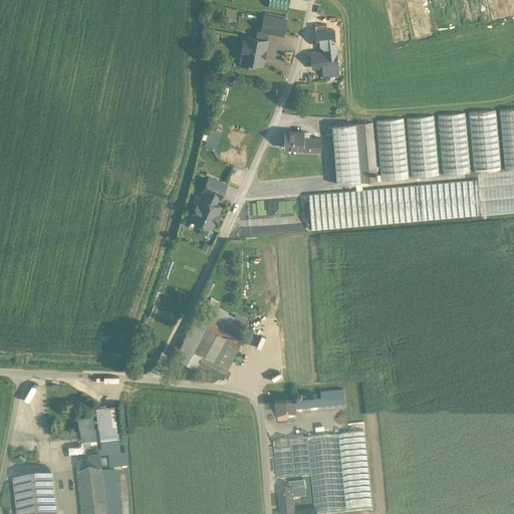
[(266,0),(265,5),(285,9),(287,0),(266,0)]
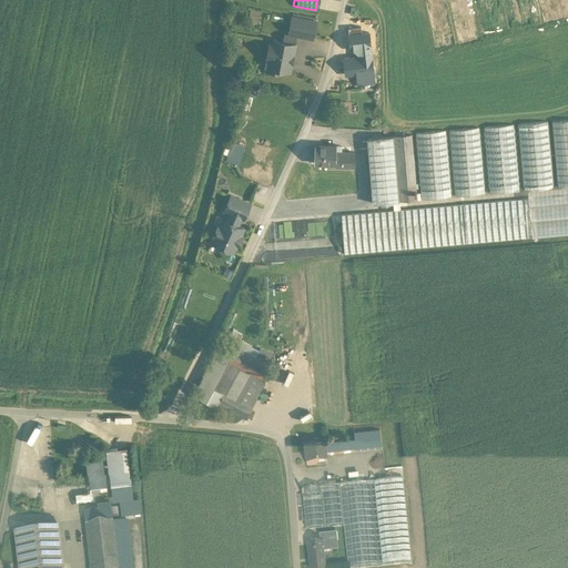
[(535,0),(506,0),(511,29),(540,22),(535,0)]
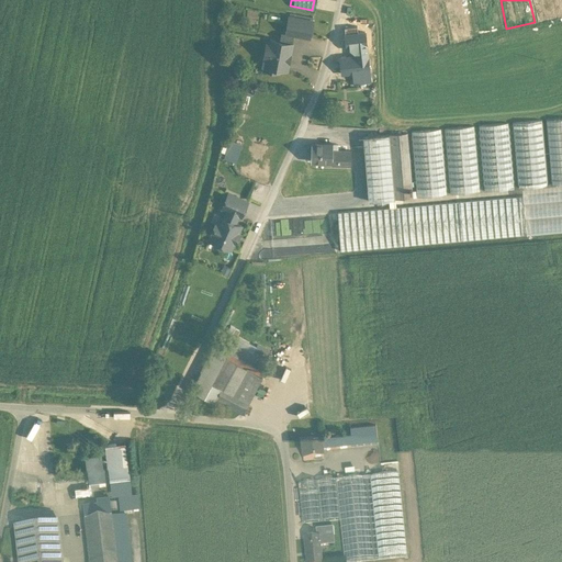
[(561,0),(534,0),(538,22),(561,17),(561,0)]
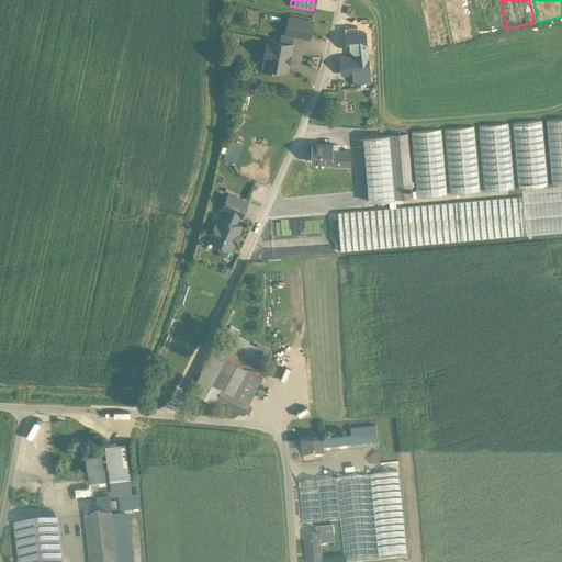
[(296,18),(289,15),(285,33),(293,34),(296,18)]
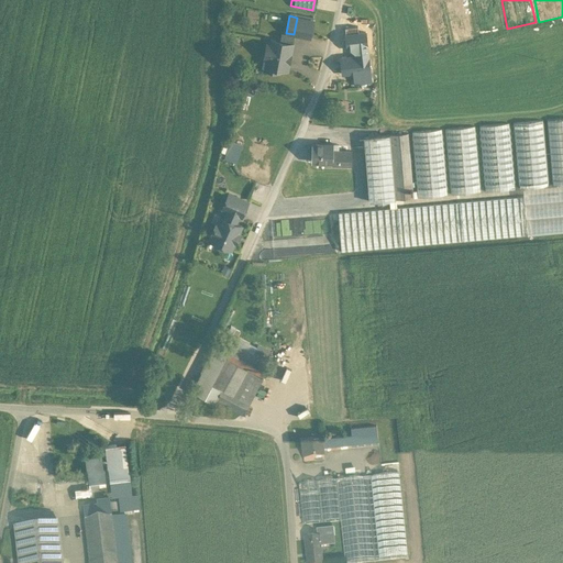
[(313,21),(297,18),(294,34),(310,37),(313,21)]
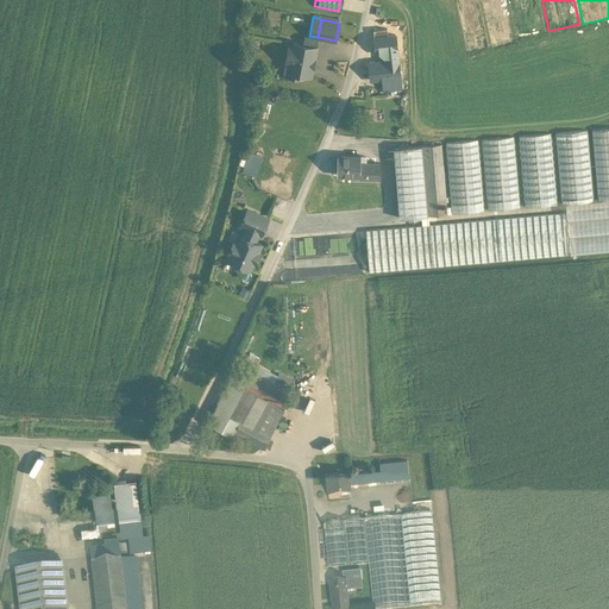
[(316,46),(294,43),(293,45),(290,45),(287,62),(289,63),(287,74),(302,76),(302,73),(312,75),(313,67),(314,60),(316,46)]
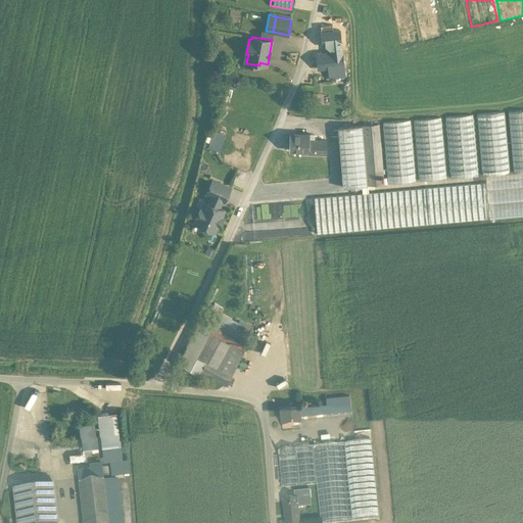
[(341,51),(334,52),(335,65),(329,66),(330,76),(343,75),(341,51)]
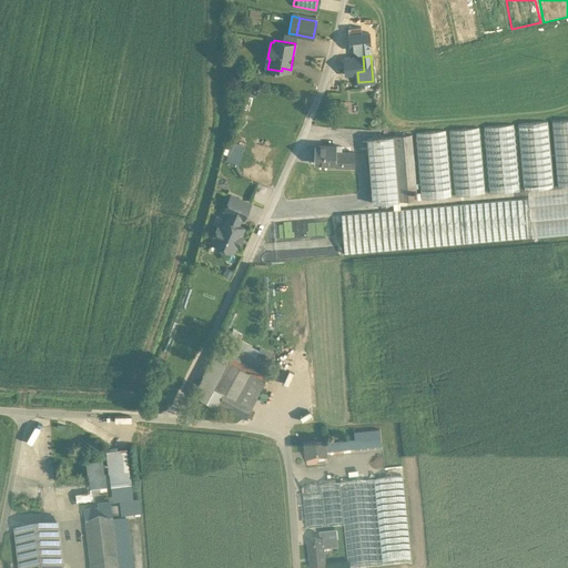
[(363,57),(345,58),(347,73),(357,72),(364,71),(363,57)]
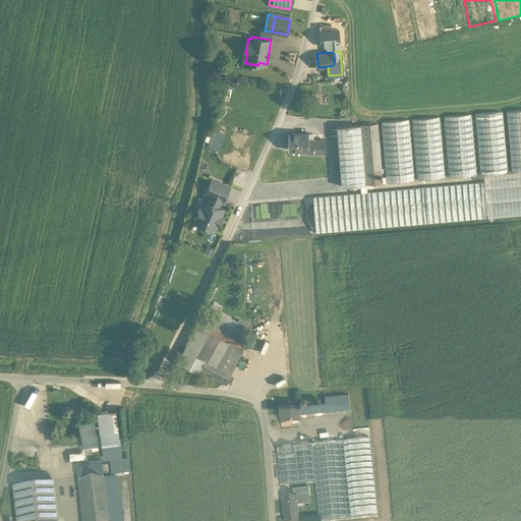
[(520,109),(507,111),(512,171),(520,170),(520,109)]
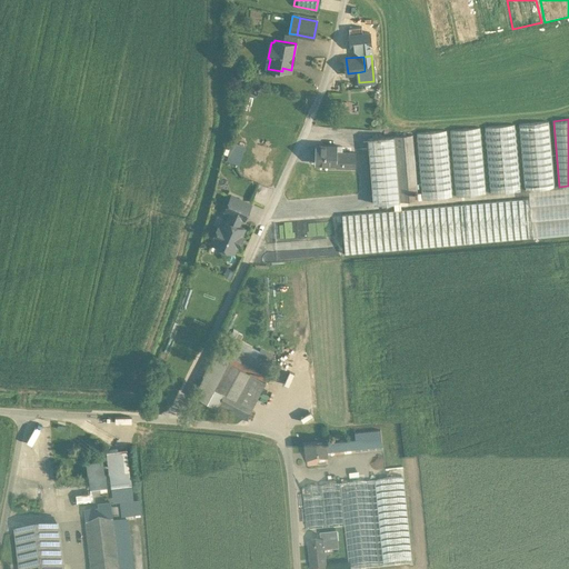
[(525,190),(528,189),(555,187),(549,121),(519,123),(525,190)]
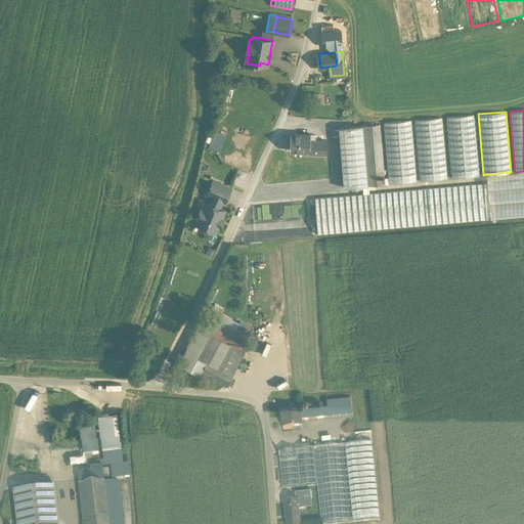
[(474,115),(445,117),(450,177),(479,175),(474,115)]
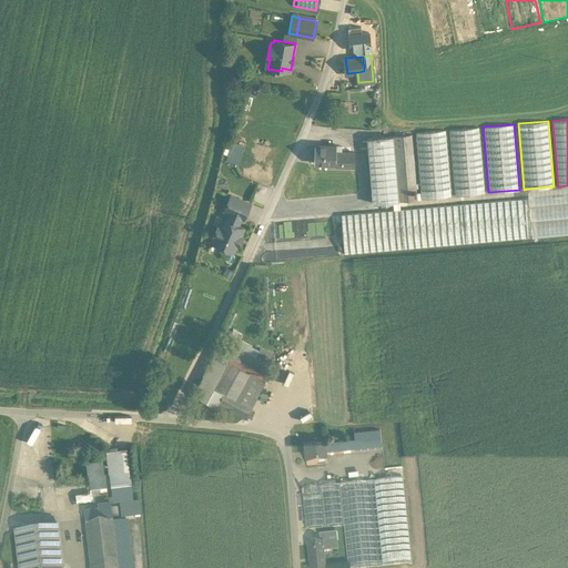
[(479,127),(450,129),(456,195),(485,193),(479,127)]
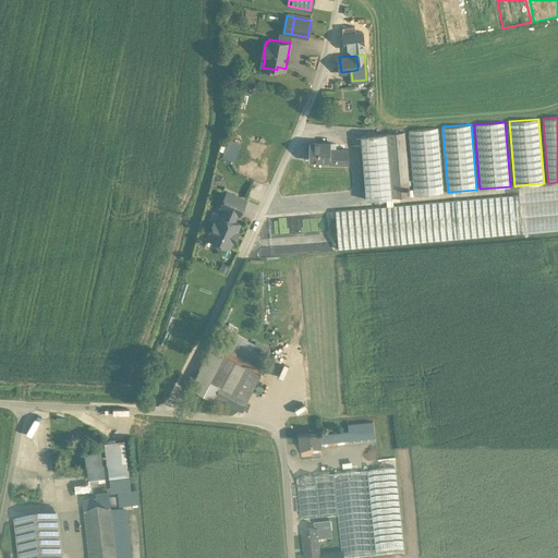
[(438,128),(409,130),(414,195),(444,192),(438,128)]
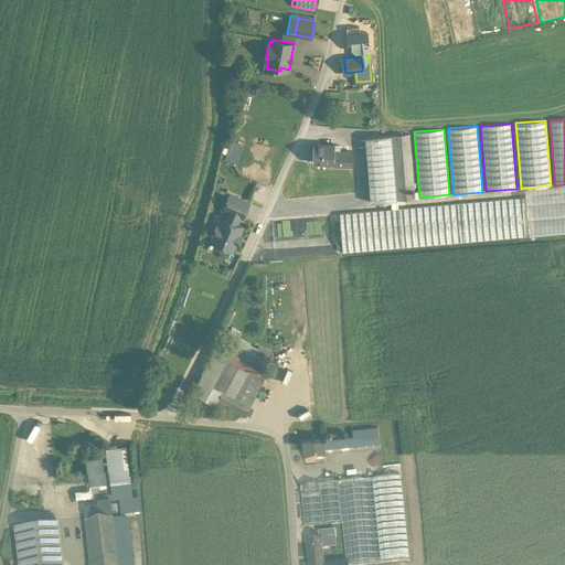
[(409,132),(392,134),(397,199),(415,198),(409,132)]
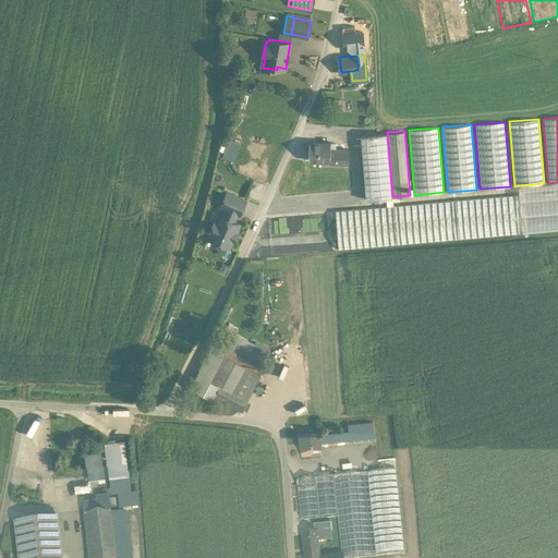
[(387,132),(360,134),(365,198),(392,196),(387,132)]
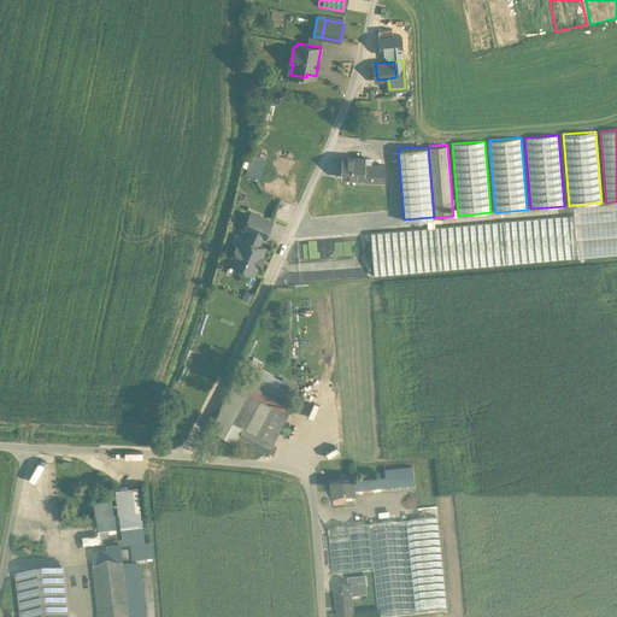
[(371,158),(342,157),(341,176),(365,177),(365,181),(370,181),(371,165),(371,158)]
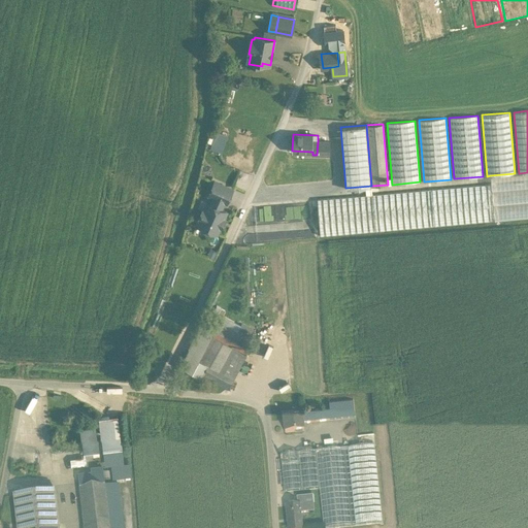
[(329,141),(318,141),(317,155),(329,156),(329,141)]
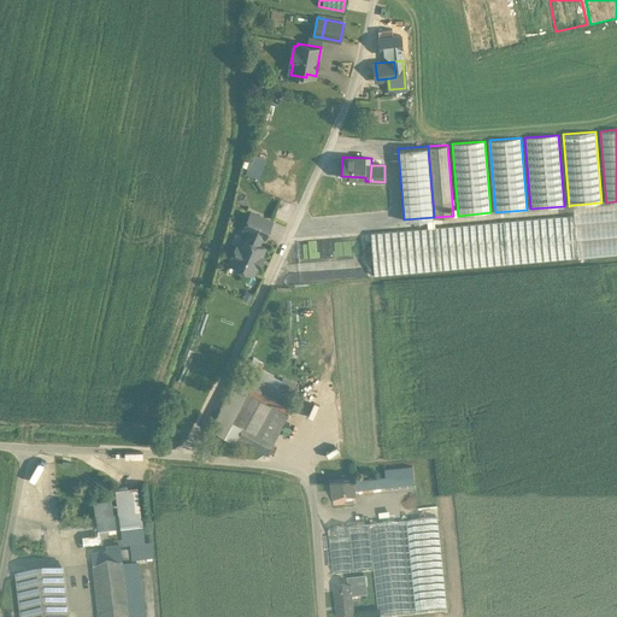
[(573,205),(577,258),(616,253),(616,201),(606,203),(601,203),(573,205)]
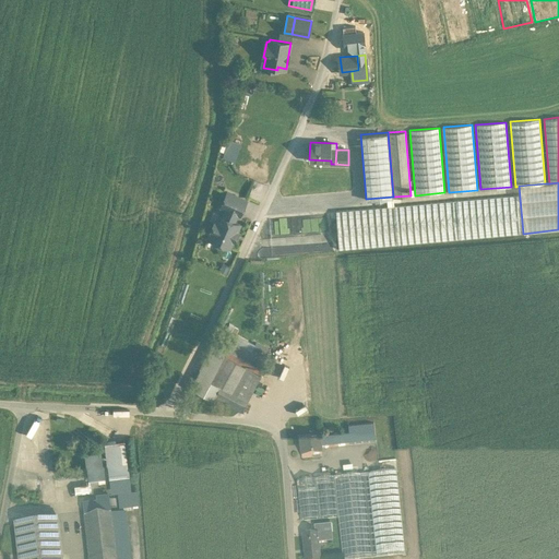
[(227,209),(237,213),(240,214),(247,201),(227,192),(221,205),(227,209)]
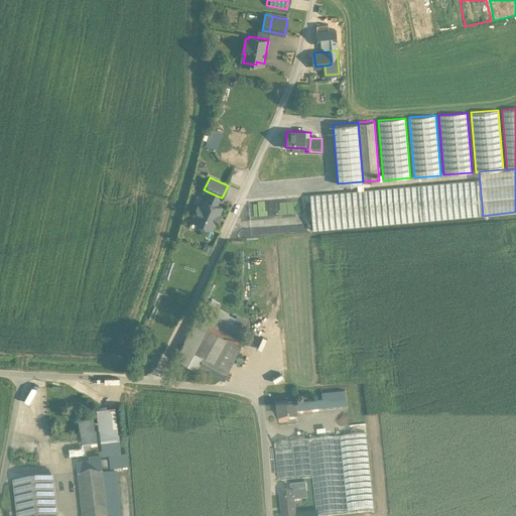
[(479,178),(308,194),(311,230),(482,216),(479,178)]
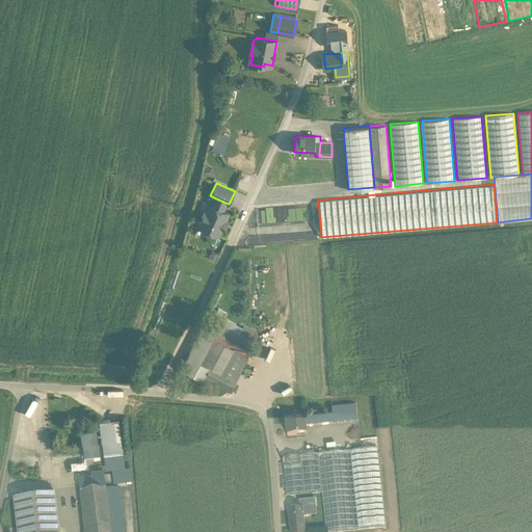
[(216,198),(213,206),(222,210),(225,203),(216,198)]
